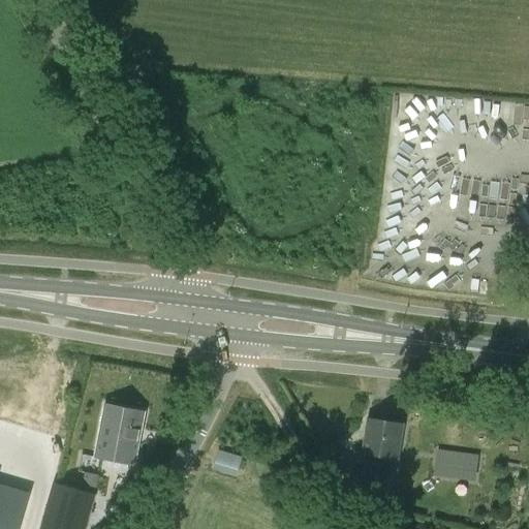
[(528,105),(520,106),(520,104),(495,105),(495,121),(528,120),(528,105)]
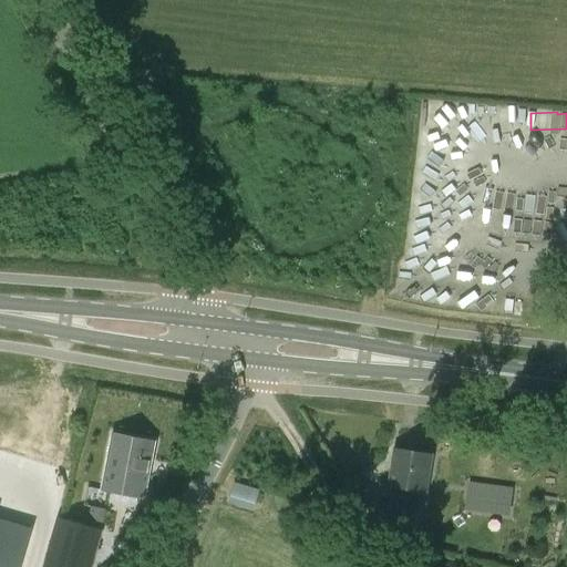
[(143,500),(153,443),(112,435),(101,492),(143,500)]
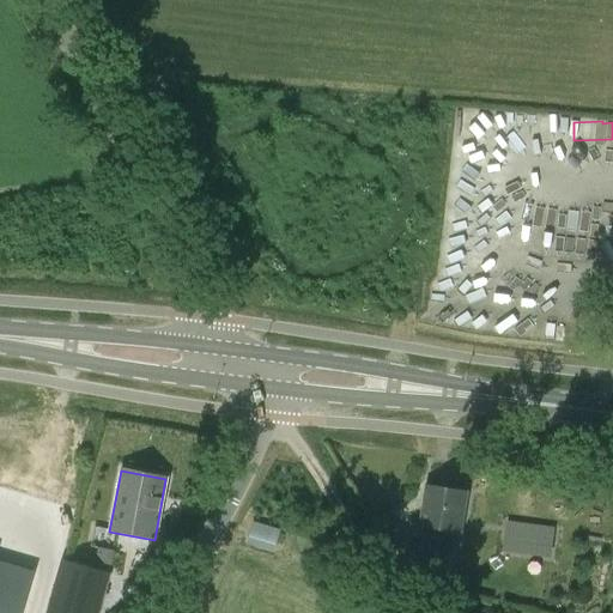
[(438,564),(443,530),(461,534),(468,490),(429,484),(422,527),(414,526),(411,550),(417,551),(416,560),(438,564)]
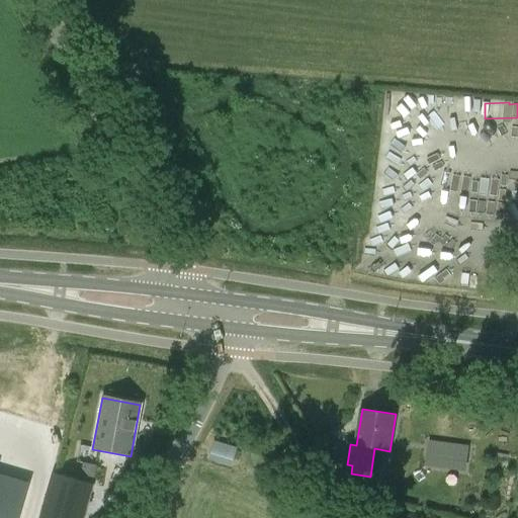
[(469,444),(429,438),(425,463),(465,468),(469,444)]
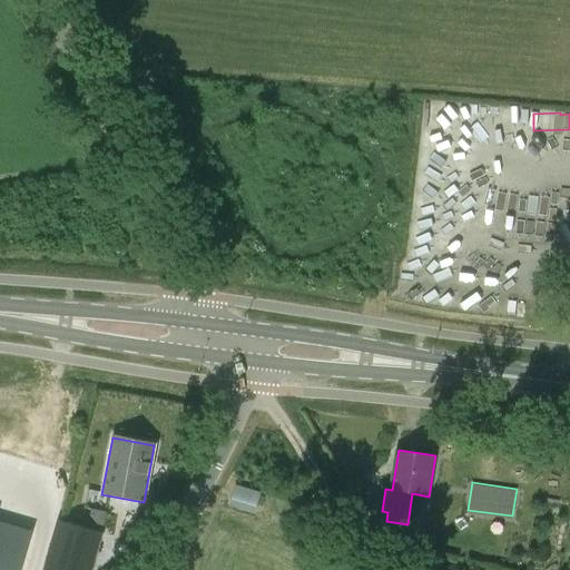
[(233,485),(229,504),(255,509),(258,490),(233,485)]
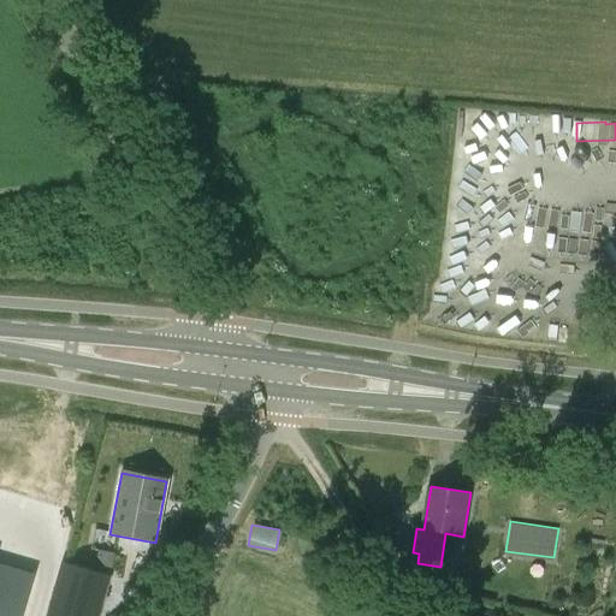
[(64,563),(48,615),(99,615),(111,576),(64,563)]
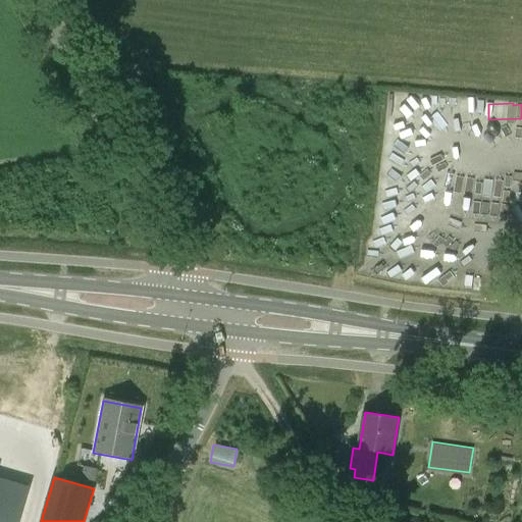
[(0,521),(18,521),(30,487),(0,478),(0,521)]
